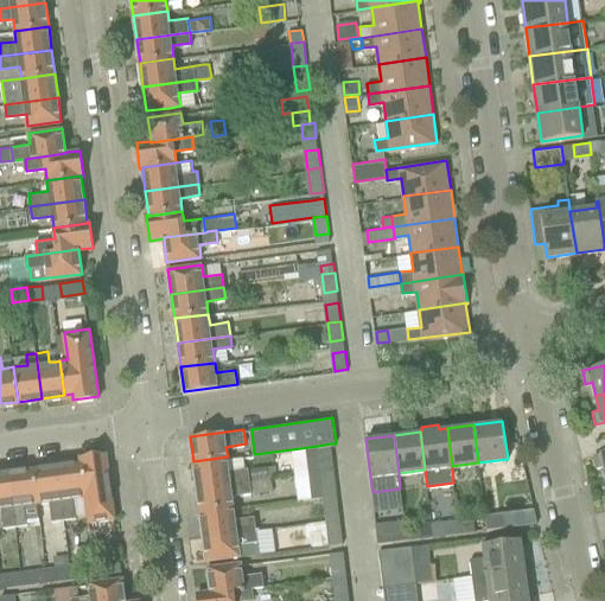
[(331,443),(318,446),(320,468),(333,467),(331,443)]
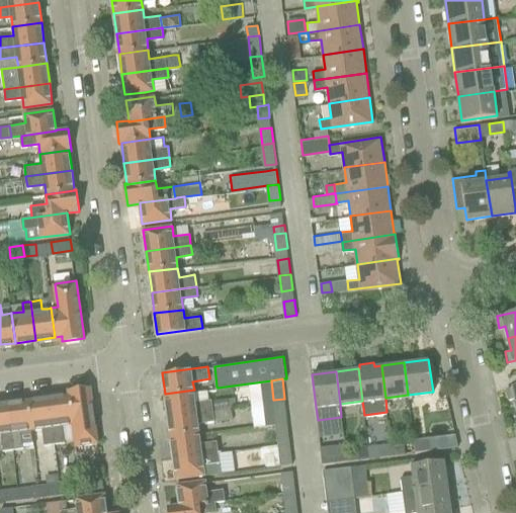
[(515,398),(515,386),(507,388),(509,399),(515,398)]
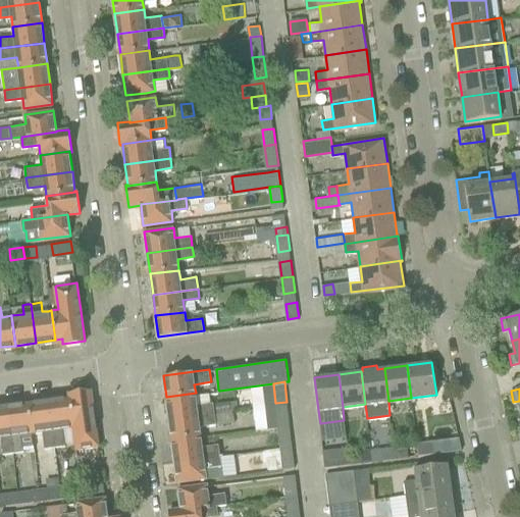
[(69,397),(73,426),(74,426),(76,448),(99,446),(91,390),(69,393),(69,397)]
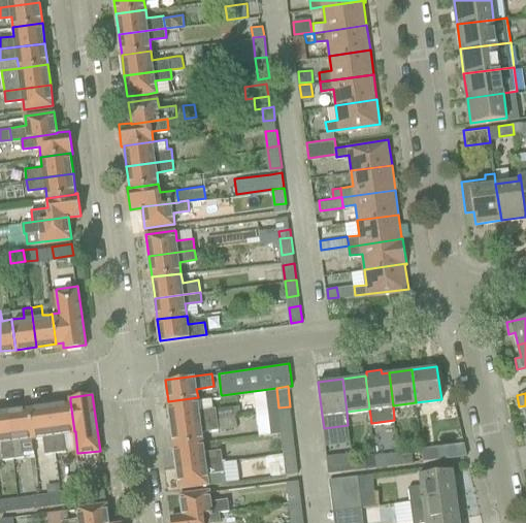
[(198,397),(168,401),(171,423),(217,417),(216,405),(214,406),(211,397),(198,399),(198,397)]
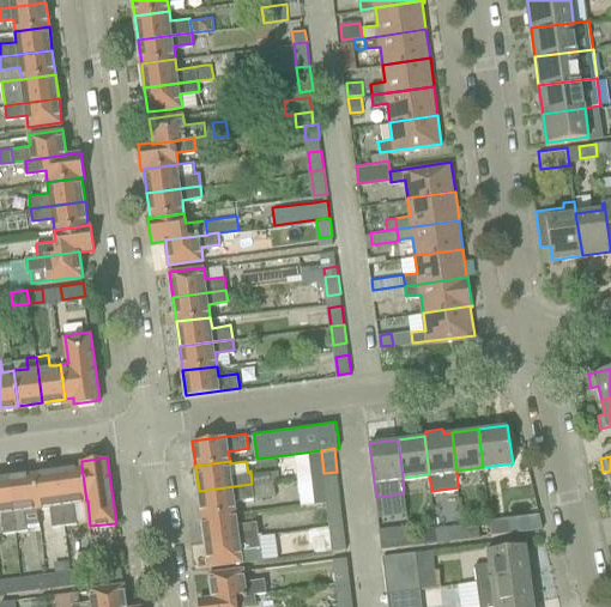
[(82,466),(56,469),(64,523),(78,521),(76,503),(86,501),(82,466)]
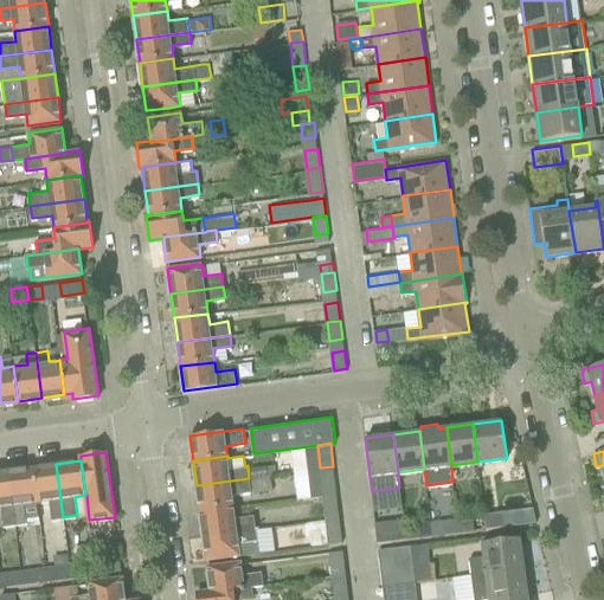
[(56,464),(32,468),(37,502),(50,500),(52,518),(63,517),(56,464)]
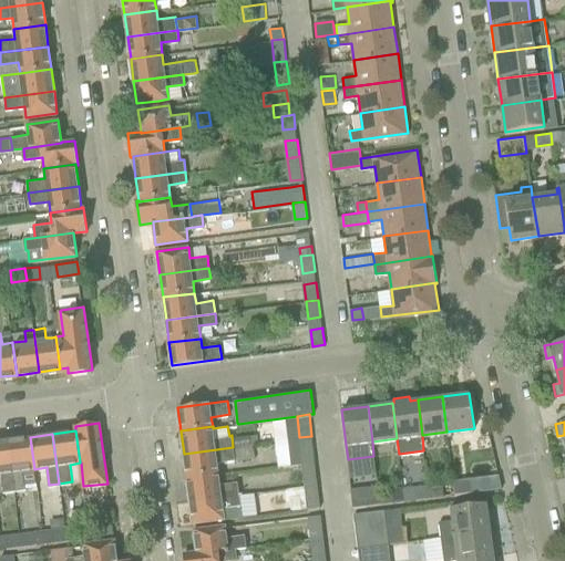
[(299,437),(302,460),(315,458),(311,436),(299,437)]
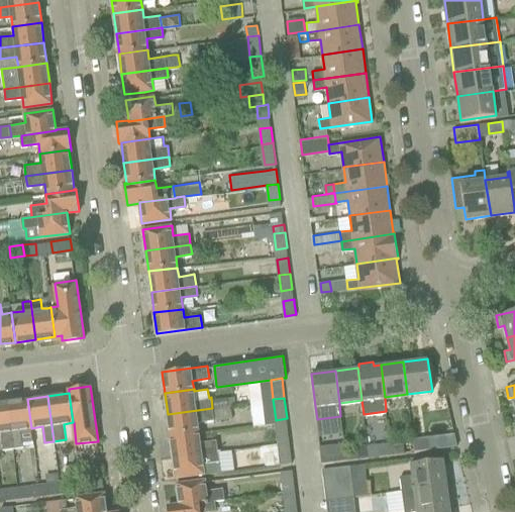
[(27,399),(7,401),(13,446),(24,445),(22,429),(31,428),(27,399)]
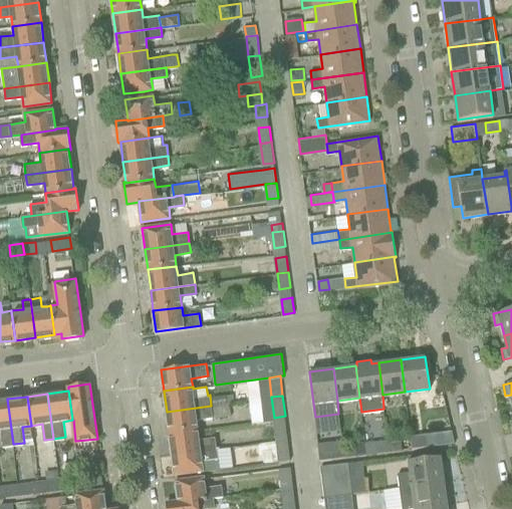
[(7,399),(0,400),(0,429),(1,430),(3,445),(13,444),(7,399)]
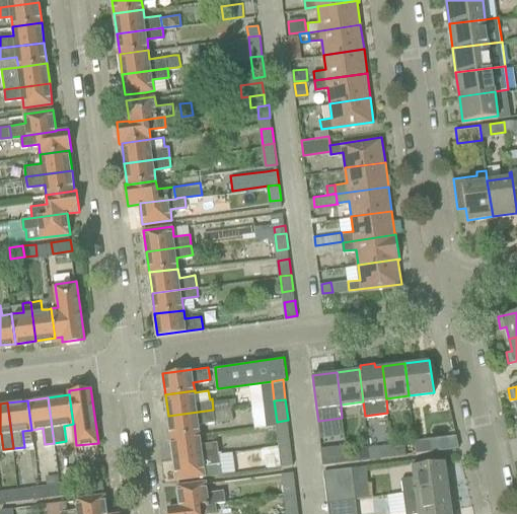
[(168,416),(171,436),(200,432),(199,423),(215,421),(213,410),(168,416)]
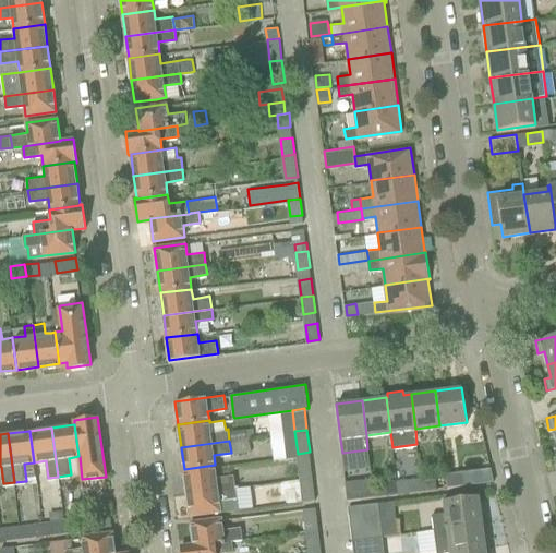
[(310,458),(298,459),(300,476),(312,475),(310,458)]
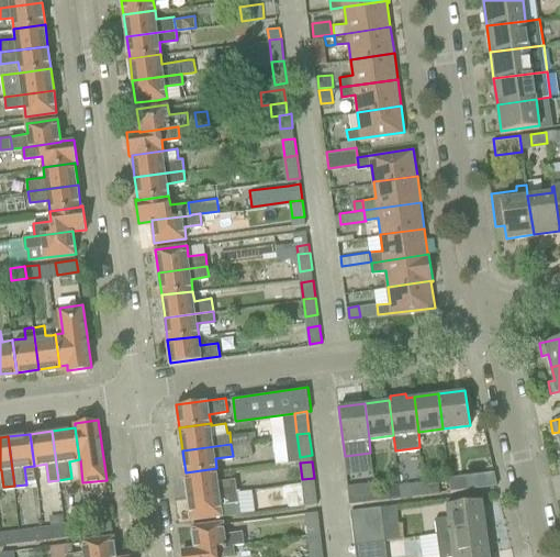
[(186,472),(188,496),(237,489),(236,477),(219,480),(216,468),(186,472)]
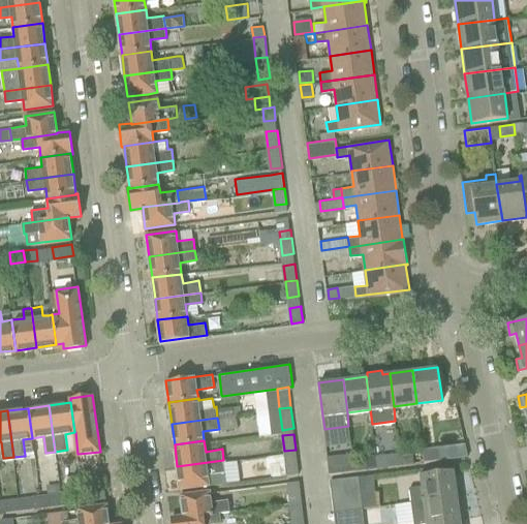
[(440,445),(423,448),(425,461),(441,459),(440,445)]
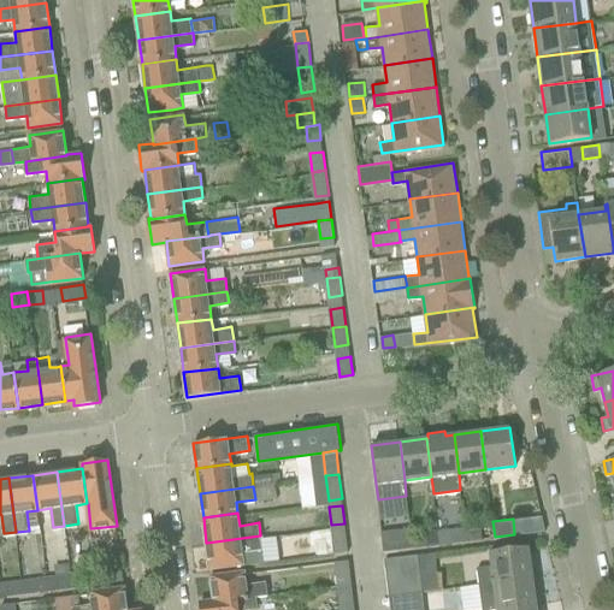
[(344,523),(331,525),(335,551),(348,550),(344,523)]
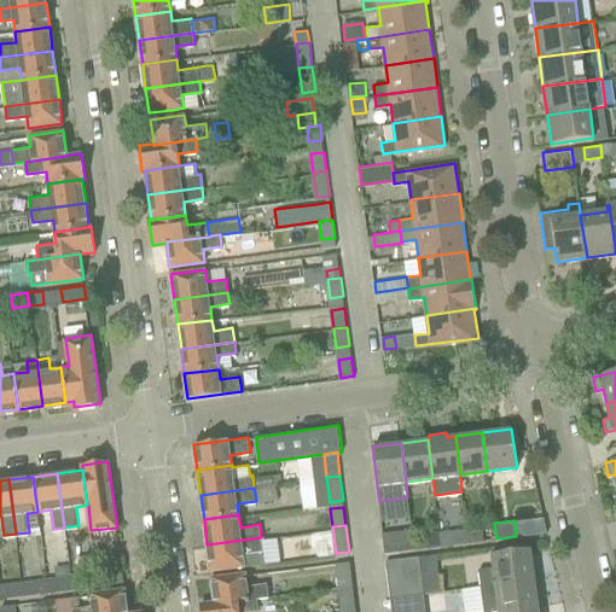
[(483,528),(466,530),(468,542),(484,540),(483,528)]
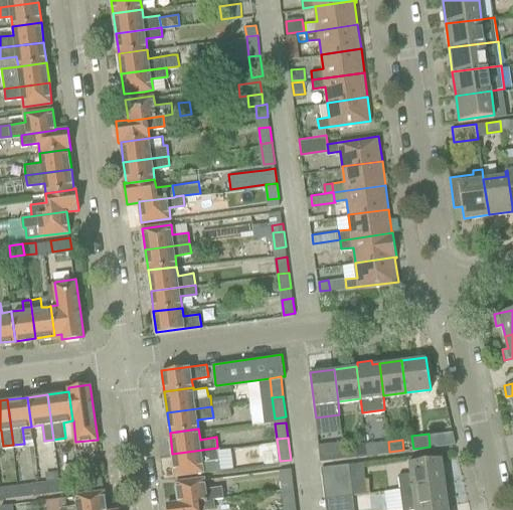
[(319,444),(321,460),(345,457),(344,448),(343,441),(319,444)]
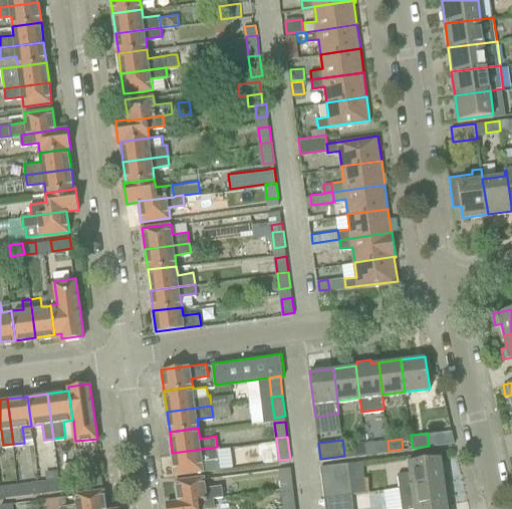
[(344,456),(356,455),(355,446),(343,447),(344,456)]
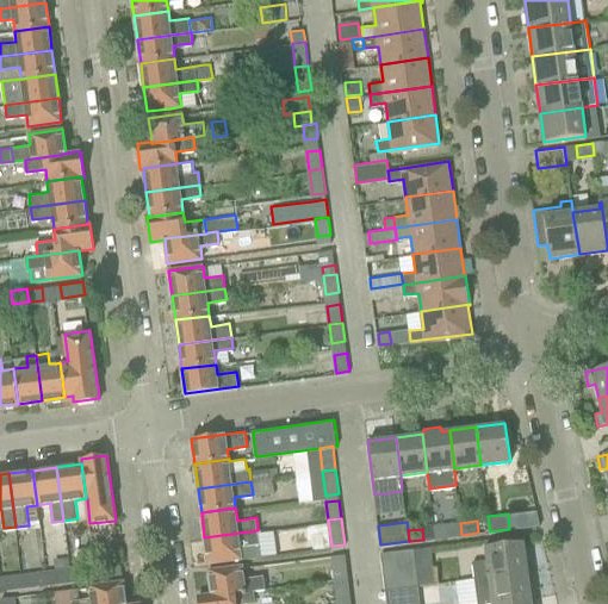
[(209,536),(204,537),(208,564),(209,564),(231,560),(242,559),(242,560),(262,556),(262,555),(278,553),(274,530),(259,533),(258,530),(256,530),(209,536)]
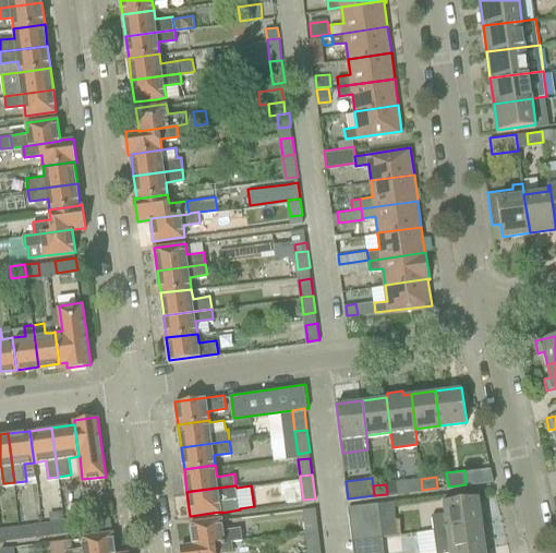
[(445,512),(432,513),(434,528),(437,528),(447,527),(482,521),(478,489),(443,493),(445,512)]
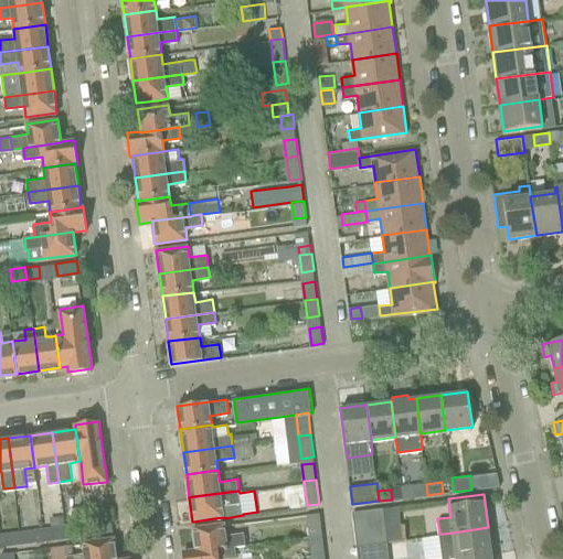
[(352,511),(357,545),(388,541),(383,507),(352,511)]
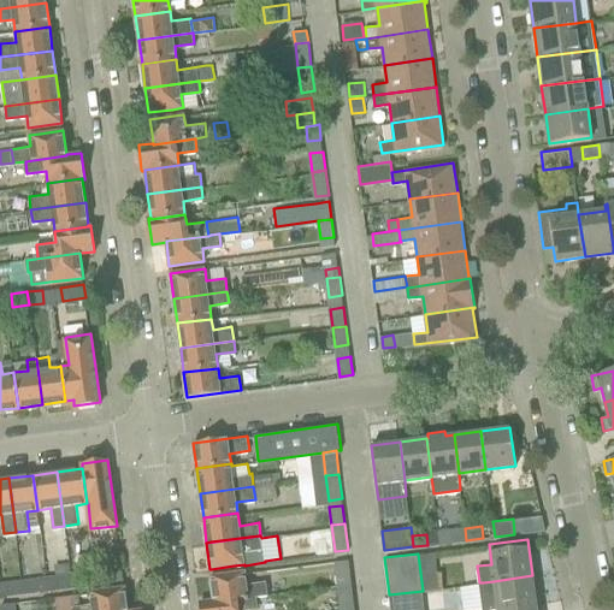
[(349,564),(336,566),(338,584),(352,582),(349,564)]
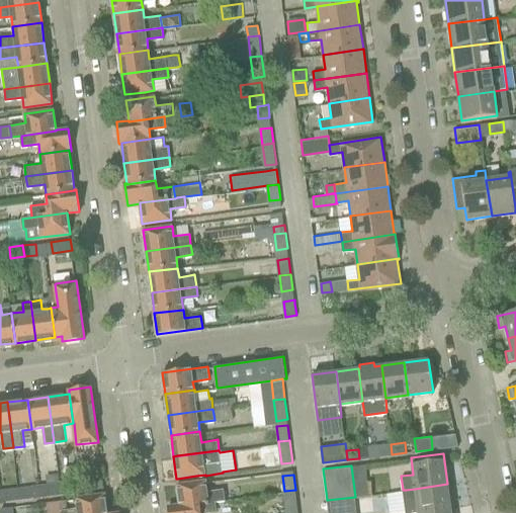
[(74,480),(60,482),(61,494),(76,492),(74,480)]
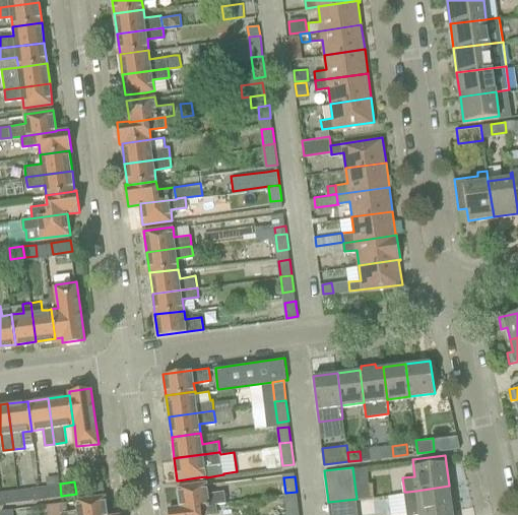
[(178,487),(180,507),(225,501),(224,491),(208,493),(207,483),(178,487)]
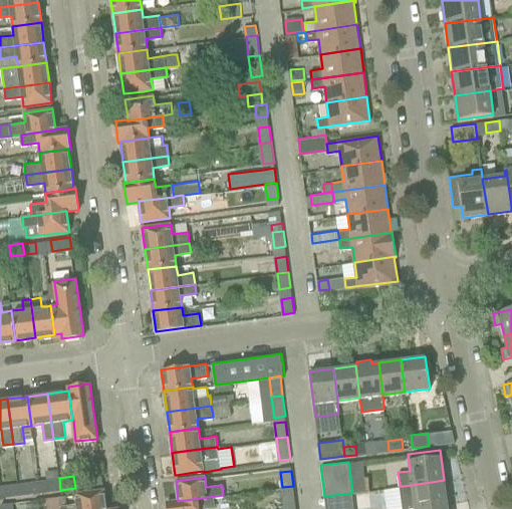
[(59,478),(38,481),(40,493),(60,490),(59,478)]
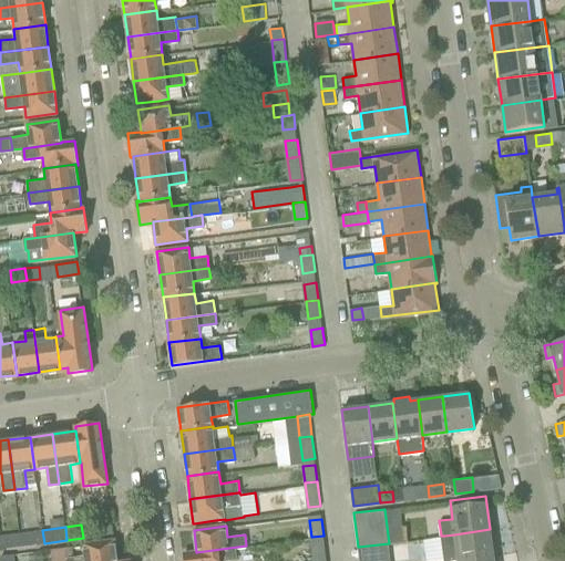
[(441,536),(423,539),(425,560),(443,560),(444,560),(448,560),(458,559),(493,554),(490,529),(454,534),(444,536),(441,536)]
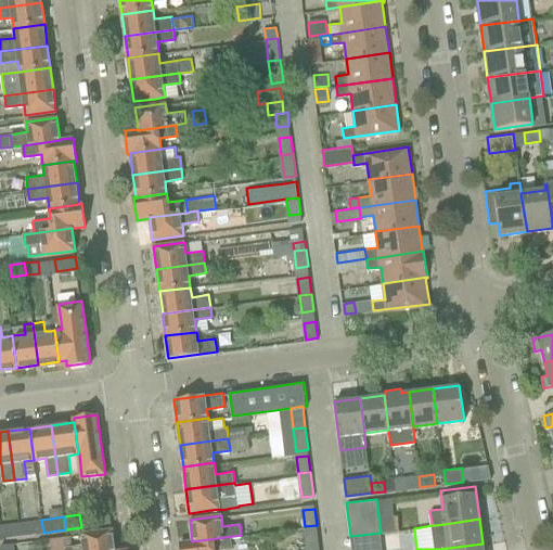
[(36,521),(20,523),(22,535),(38,533),(36,521)]
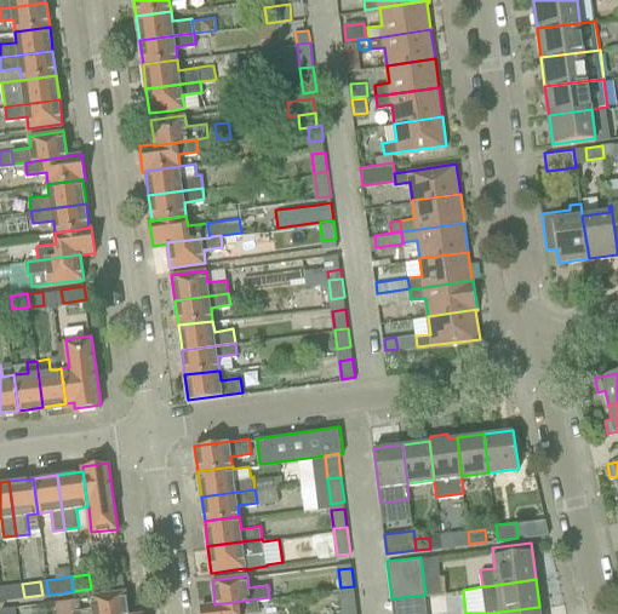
[(22,584),(4,586),(5,600),(24,597),(22,584)]
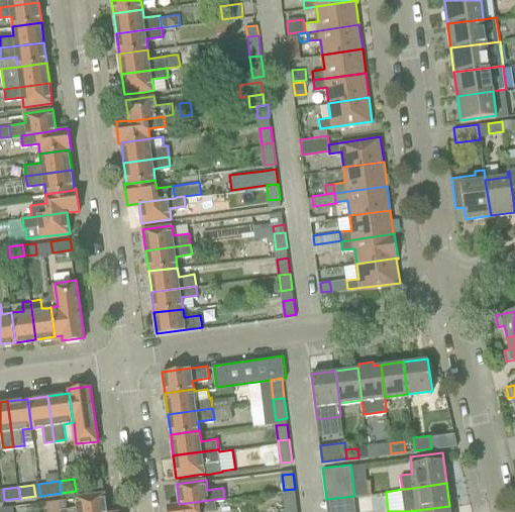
[(295,489),(284,490),(286,506),(297,504),(295,489)]
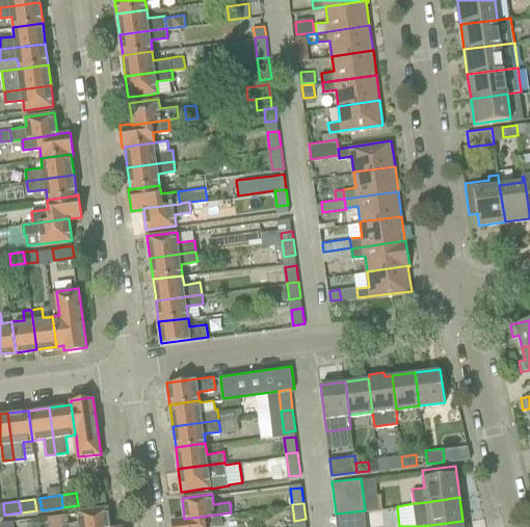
[(109,526),(107,507),(77,511),(79,521),(62,523),(62,526),(109,526)]
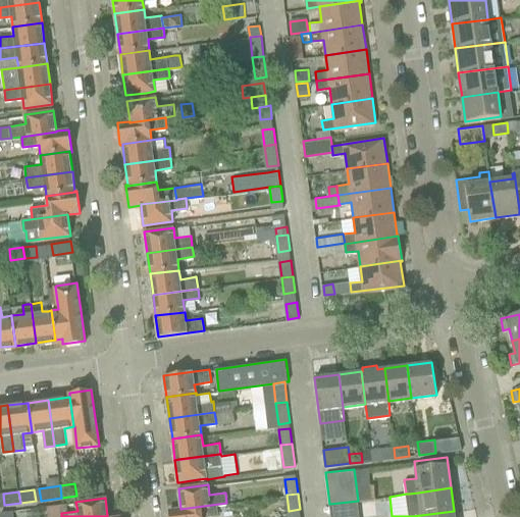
[(329,504),(330,516),(359,516),(358,501),(329,504)]
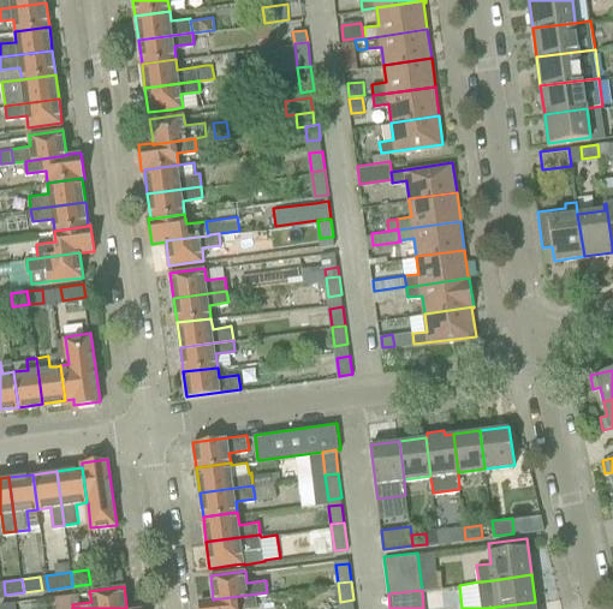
[(198,601),(200,608),(237,608),(238,608),(259,607),(256,595),(268,593),(267,592),(213,599),(198,601)]
